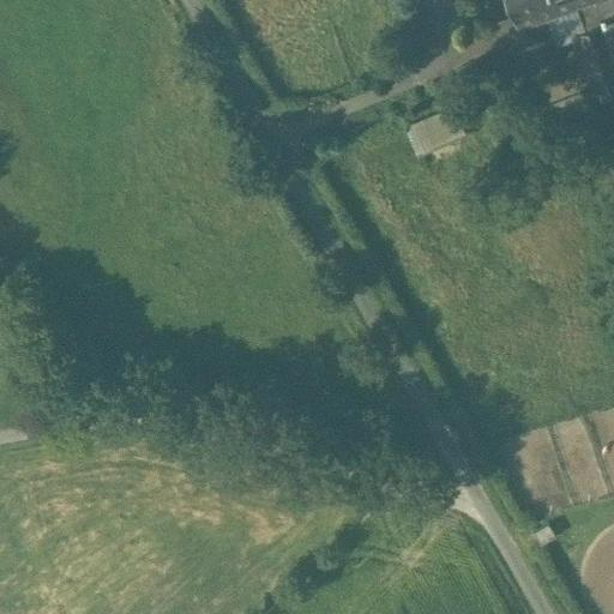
[(511,0),(522,25),(578,4),(588,0),(511,0)]
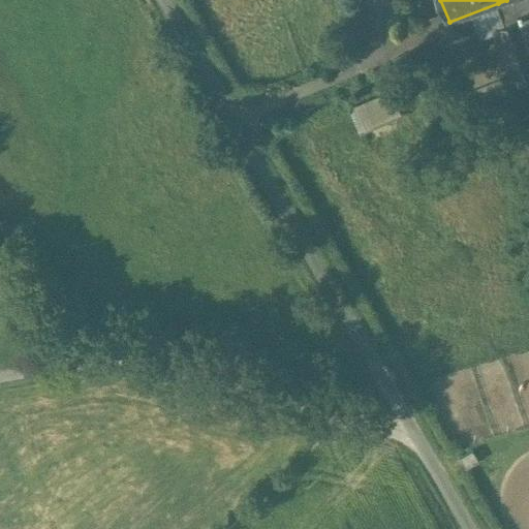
[(528,16),(523,19),(516,0),(506,0),(498,3),(506,25),(497,28),(518,83),(528,78),(528,16)]
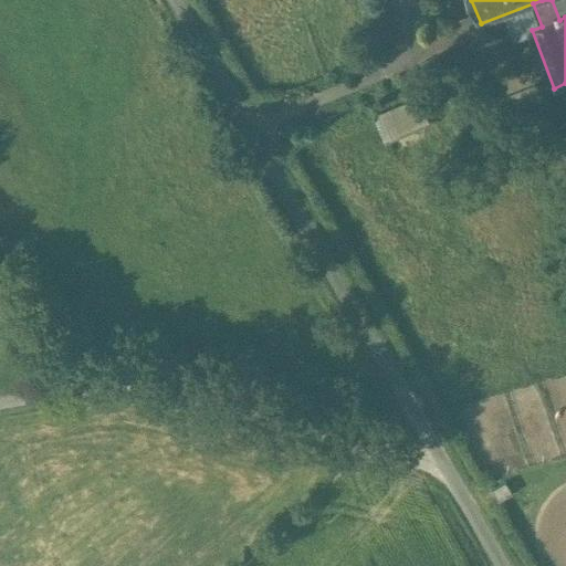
[(565,0),(552,0),(559,20),(565,17),(565,0)]
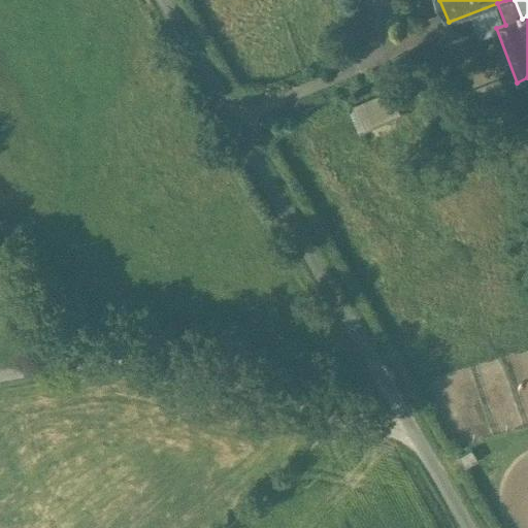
[(352,105),(362,129),(403,112),(394,89),(352,105)]
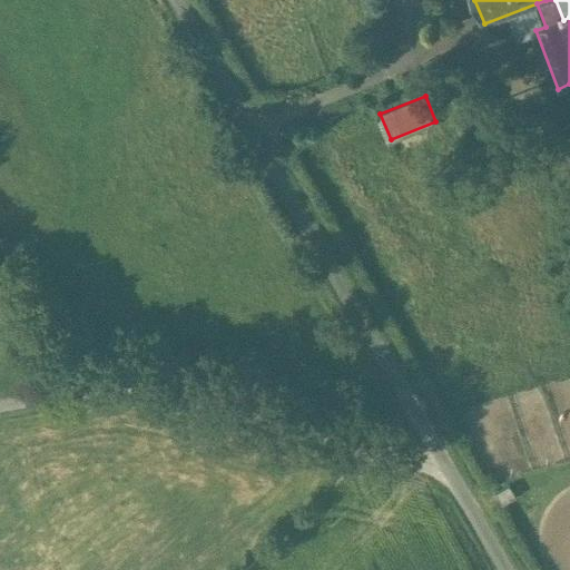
[(508,487),(494,494),(501,505),(514,499),(508,487)]
